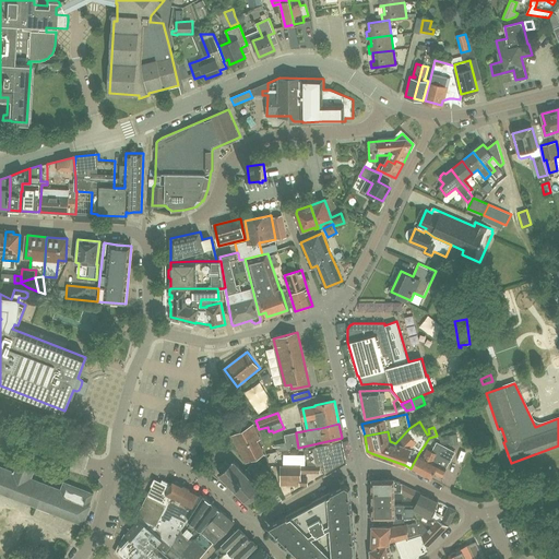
[(251,461),(257,458),(264,453),(258,441),(260,440),(254,427),(253,428),(252,426),(232,437),(247,463),(251,461)]
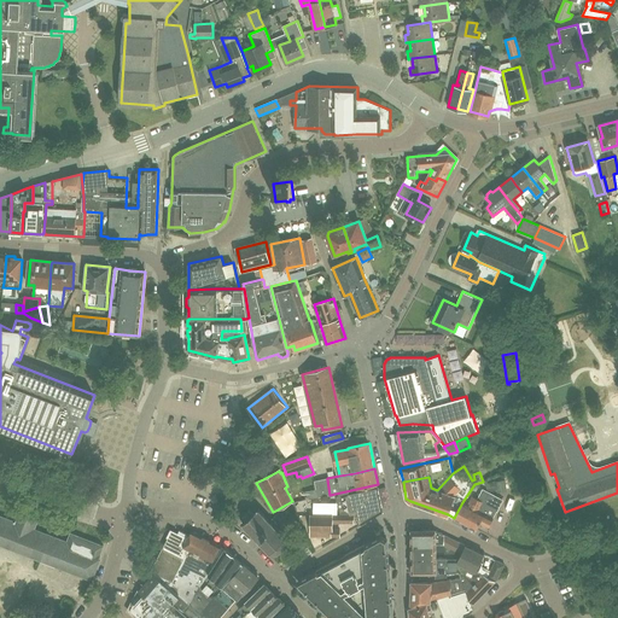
[(315,481),(319,497),(330,495),(327,479),(327,478),(315,481)]
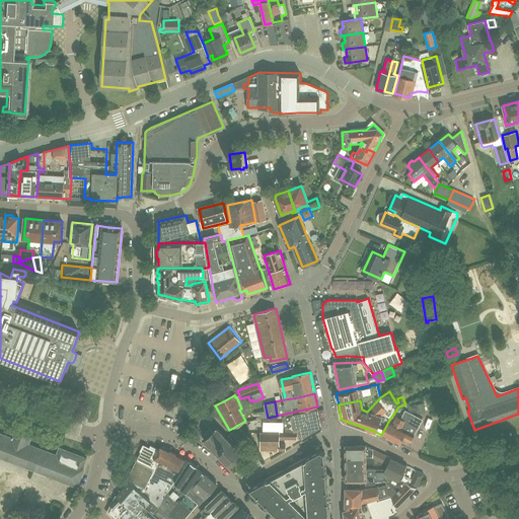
[(411,403),(412,412),(426,411),(425,402),(411,403)]
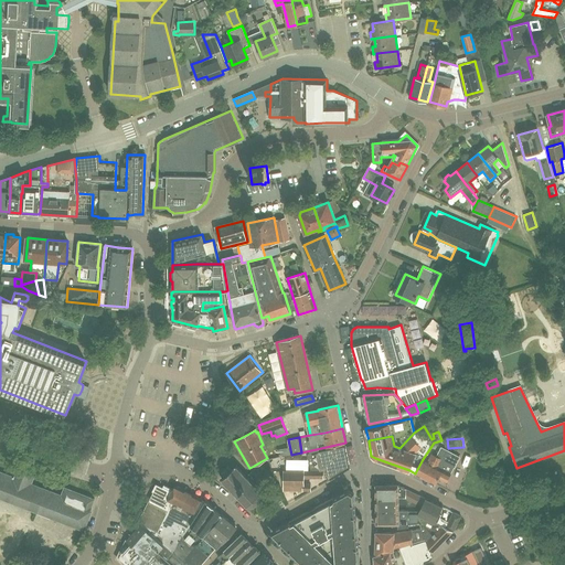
[(324,469),(330,479),(339,473),(344,470),(350,467),(345,445),(308,454),(309,460),(312,459),(315,469),(320,469),(324,469)]
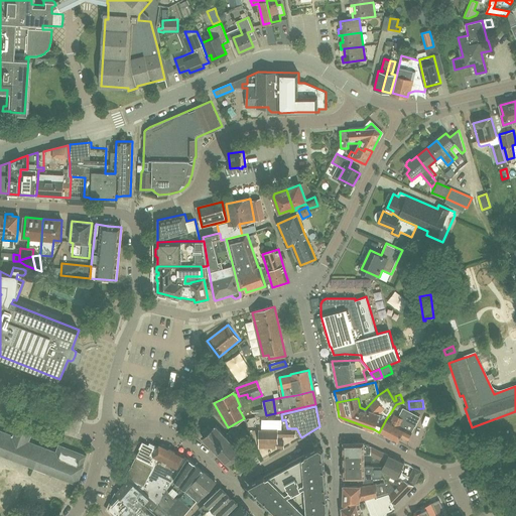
[(390,421),(386,419),(379,432),(398,442),(401,436),(407,440),(412,432),(404,428),(408,422),(414,425),(419,417),(403,408),(398,416),(394,414),(390,421)]
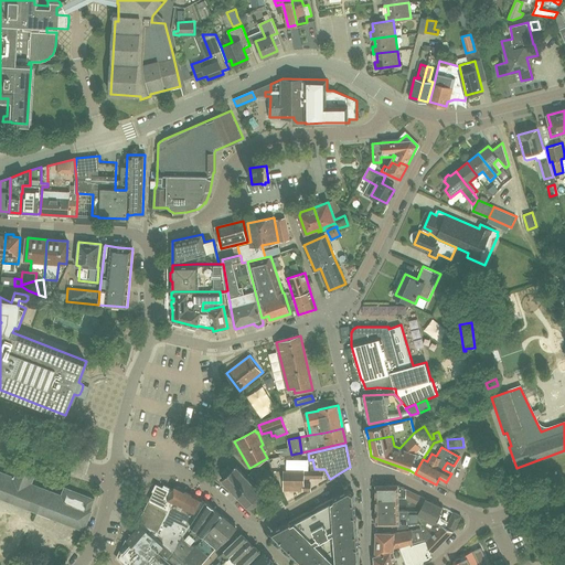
[(248,476),(248,477),(247,477),(251,480),(252,479),(253,480),(264,470),(260,464),(259,462),(254,466),(255,467),(256,468),(249,475),(248,476)]
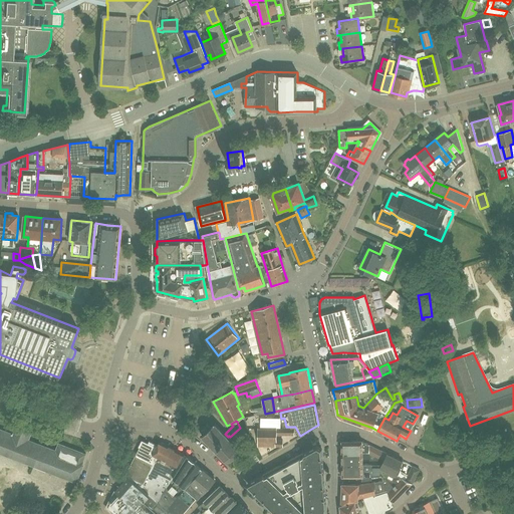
[(228,437),(225,434),(215,423),(211,427),(208,423),(202,428),(206,432),(202,436),(225,459),(232,459),(237,455),(237,448),(228,437)]
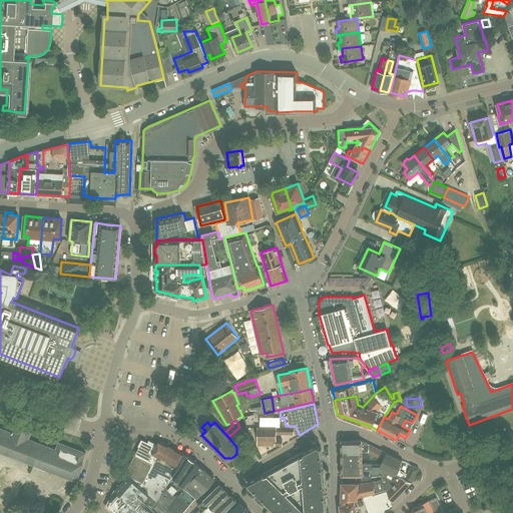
[(0,450),(15,456),(14,458),(19,460),(20,458),(76,480),(84,461),(83,460),(86,453),(59,442),(56,449),(28,439),(31,431),(16,425),(13,433),(0,427),(0,450)]
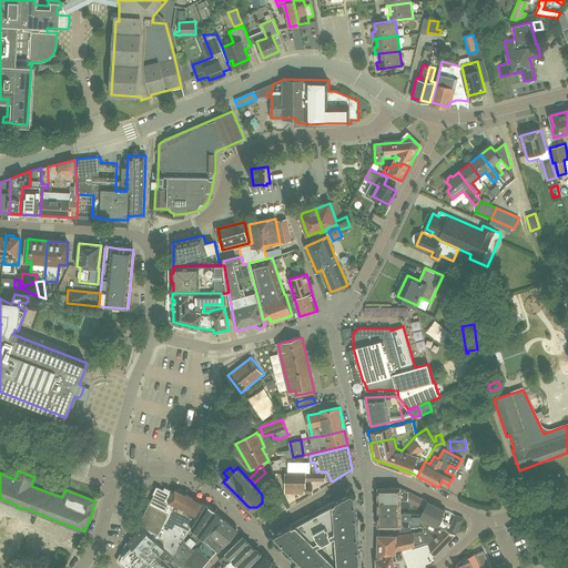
[(285,473),(285,487),(286,487),(286,493),(313,493),(313,486),(306,486),(306,480),(325,480),(325,474),(285,473)]
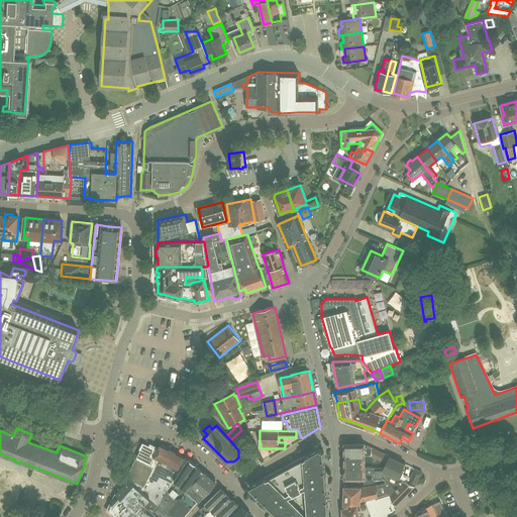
[(160,447),(150,443),(149,445),(144,443),(137,458),(154,467),(158,460),(153,458),(160,447)]
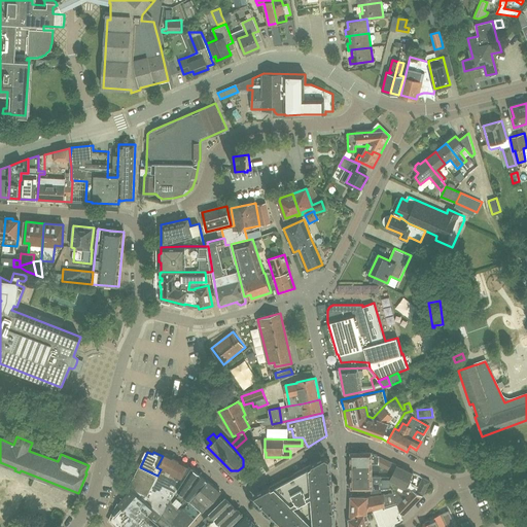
[(173,498),(191,467),(188,465),(188,464),(165,452),(163,456),(156,467),(161,469),(157,476),(152,488),(162,493),(173,498)]
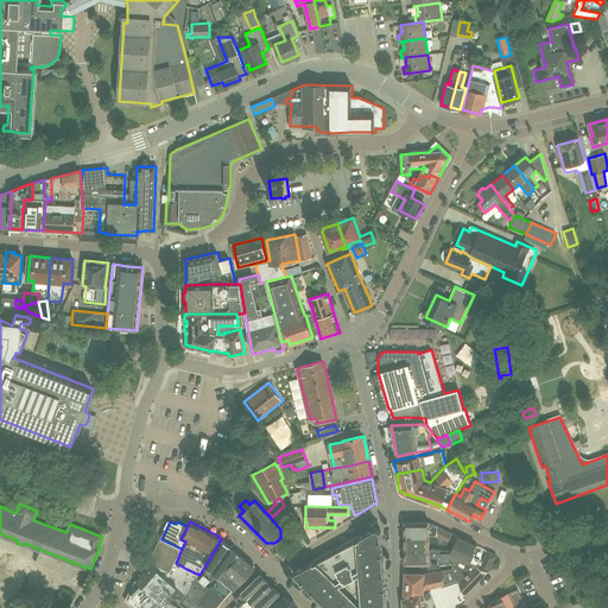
[(429,521),(405,523),(405,537),(426,536),(426,544),(430,544),(445,544),(450,533),(429,523),(429,521)]
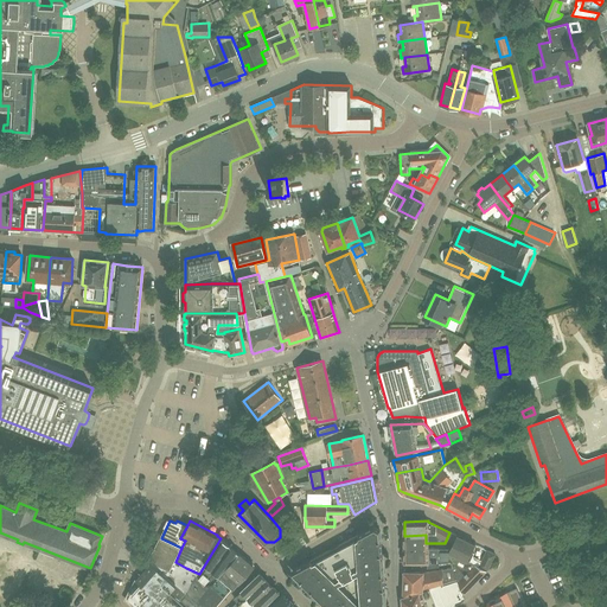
[(384,606),(387,598),(381,531),(372,526),(292,572),(327,606),(384,606)]
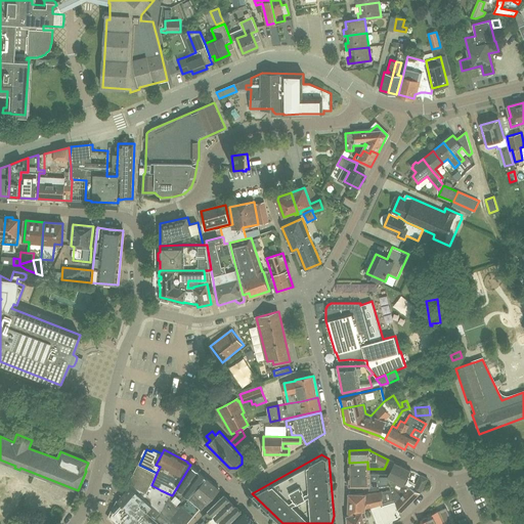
[(349,463),(349,473),(367,473),(370,473),(370,469),(367,469),(367,462),(349,463)]
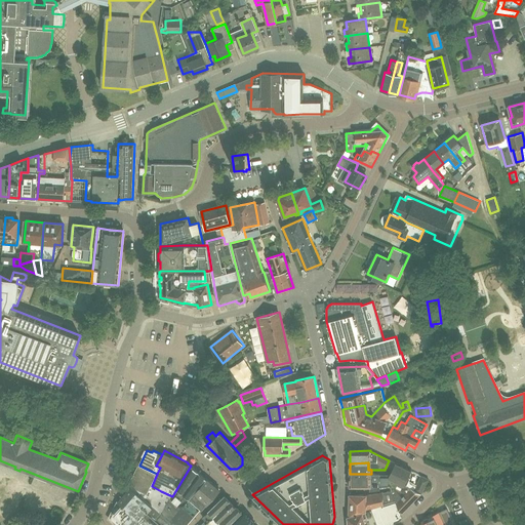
[(389,478),(421,494),(429,480),(421,476),(416,485),(408,481),(410,479),(407,477),(410,471),(396,463),(392,471),(389,478)]
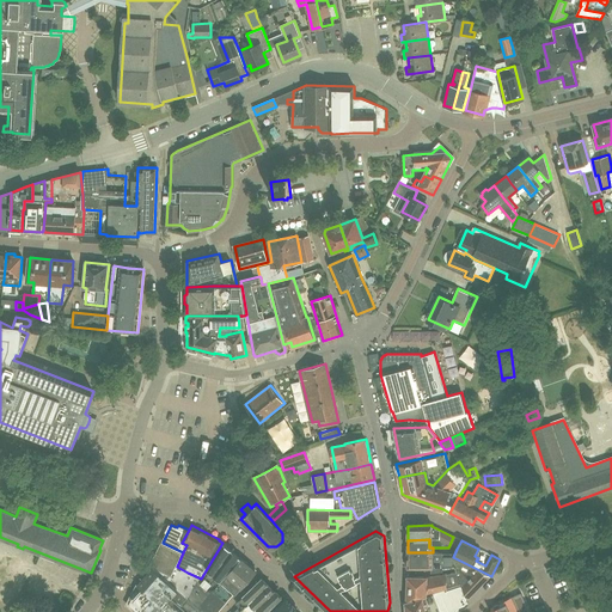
[(183,552),(163,543),(151,567),(172,576),(177,567),(183,552)]
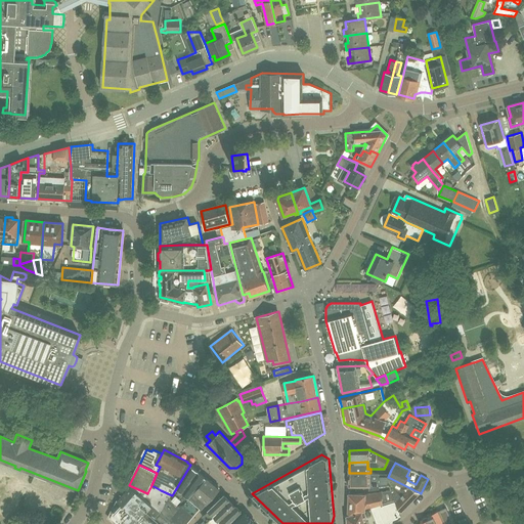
[(189,498),(194,492),(207,478),(191,465),(190,465),(172,495),(161,512),(171,521),(189,498)]
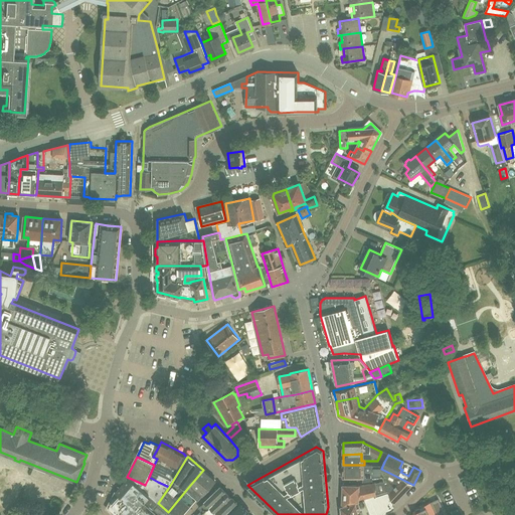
[(343,465),(343,478),(363,478),(363,480),(382,478),(384,482),(381,482),(385,494),(387,493),(393,505),(413,485),(381,469),(379,464),(364,465),(361,465),(343,465)]
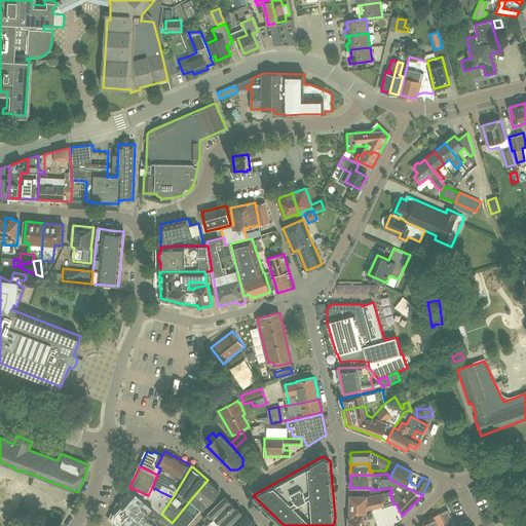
[(195,494),(190,500),(201,510),(202,511),(221,491),(208,480),(195,494)]
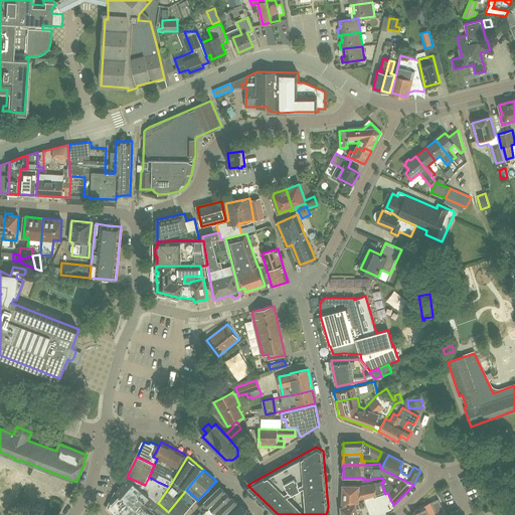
[(158,482),(149,477),(145,485),(143,490),(150,496),(151,497),(158,482)]
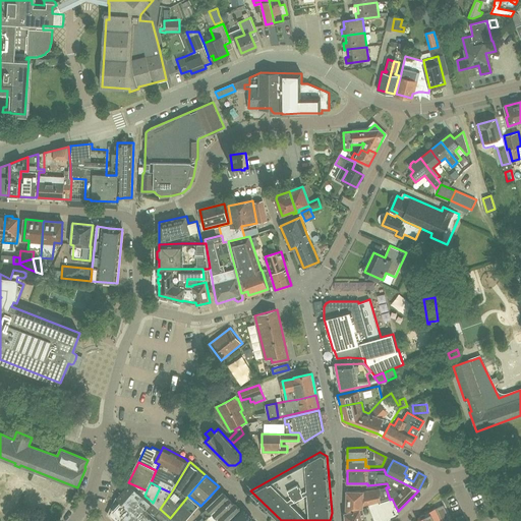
[(130,483),(126,489),(118,499),(119,500),(115,506),(114,505),(110,512),(111,514),(113,512),(121,520),(119,520),(161,520),(146,508),(152,502),(145,496),(130,483)]
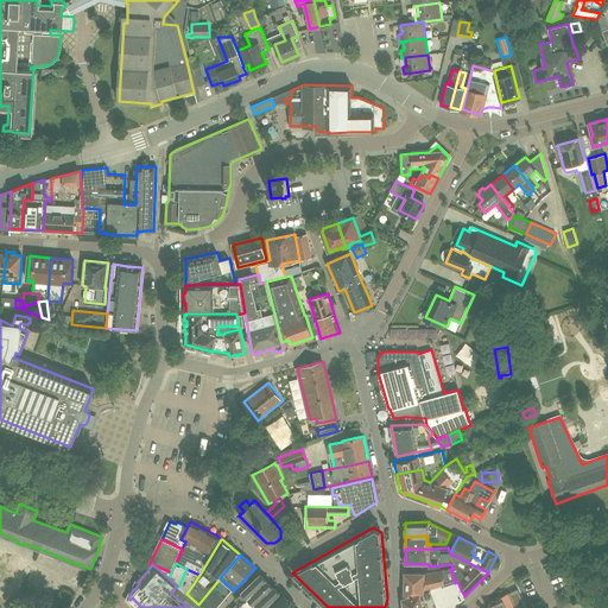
[(200,575),(187,569),(178,587),(187,594),(200,575)]
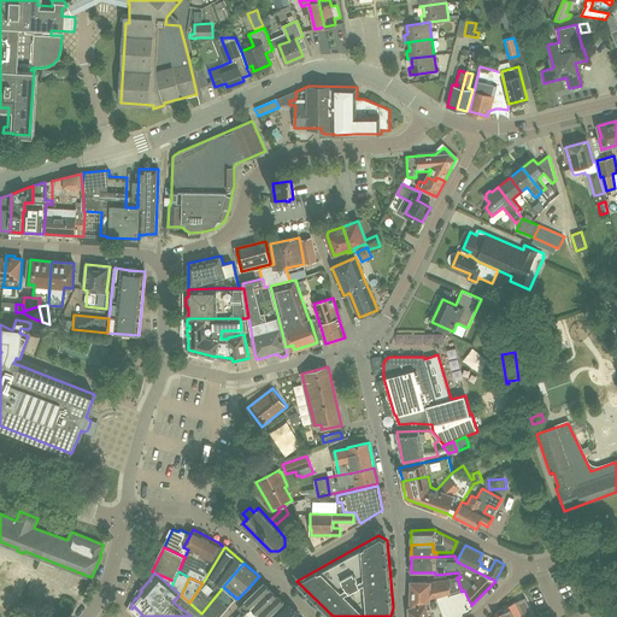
[(429,601),(441,598),(451,595),(462,592),(457,577),(450,580),(430,582),(411,582),(411,606),(429,601)]
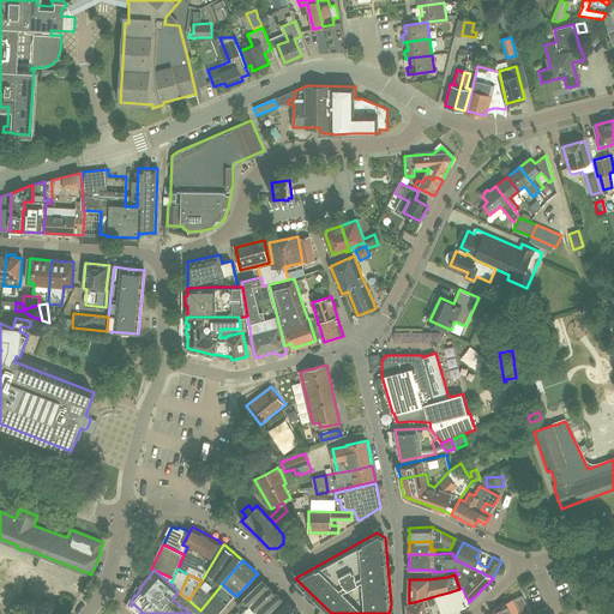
[(269,613),(284,599),(278,593),(276,594),(262,581),(247,594),(247,595),(240,603),(244,607),(234,613),(269,613)]
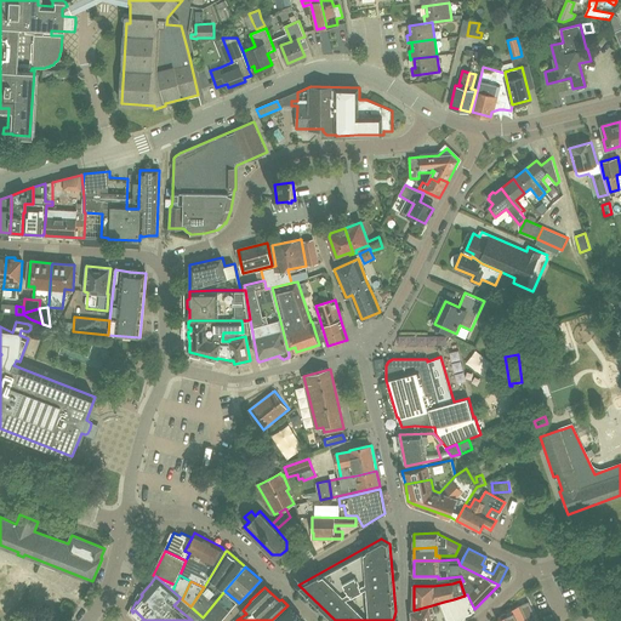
[(221,620),(238,602),(224,591),(203,617),(204,619),(200,620),(221,620)]
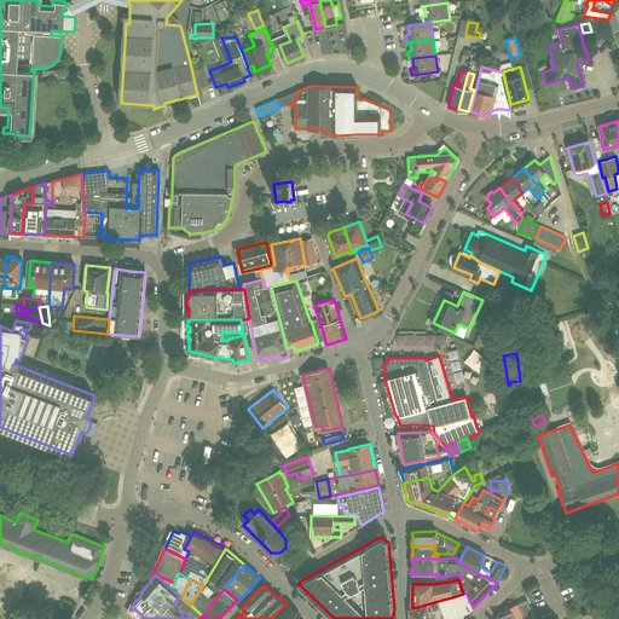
[(443,600),(431,603),(412,608),(410,608),(410,618),(458,618),(470,614),(473,608),(473,607),(466,593),(463,594),(452,597),(443,600)]
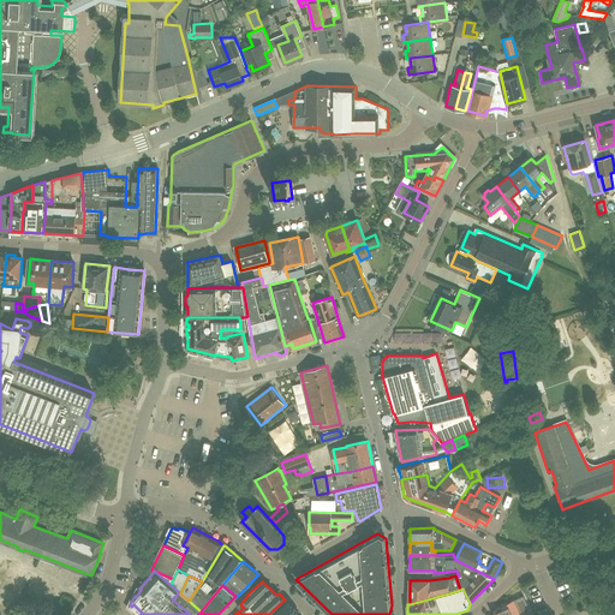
[(506,603),(506,604),(507,607),(491,614),(531,614),(523,596),(506,603)]
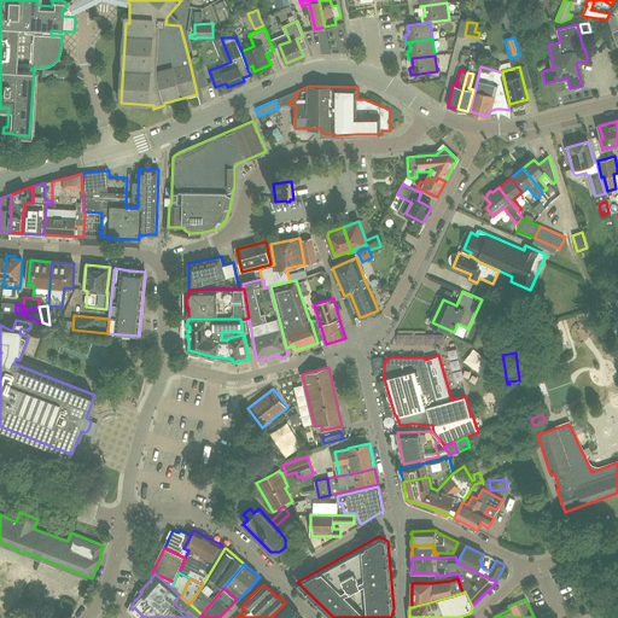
[(301,617),(287,605),(274,617),(301,617)]
